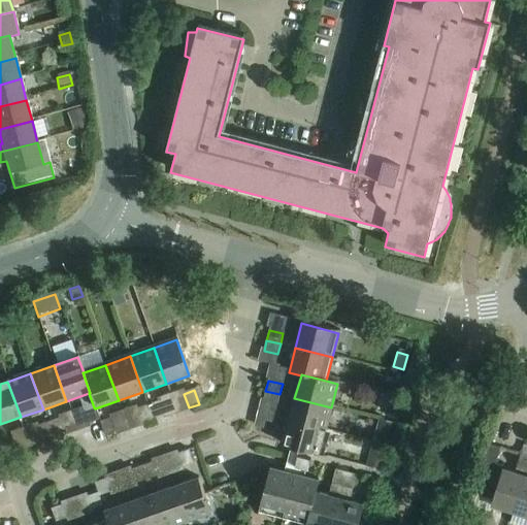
[(280,394),(265,391),(263,401),(276,404),(280,394)]
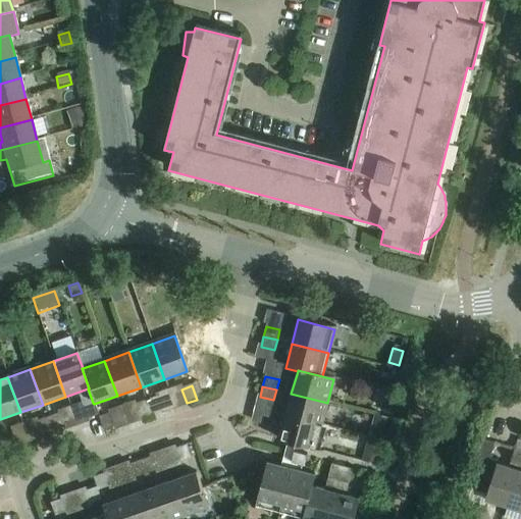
[(291,394),(284,418),(321,427),(327,403),(291,394)]
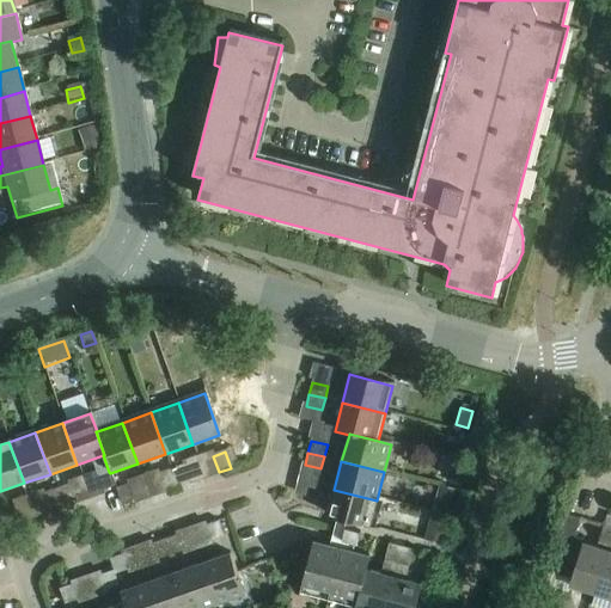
[(182,467),(171,471),(176,486),(188,483),(182,467)]
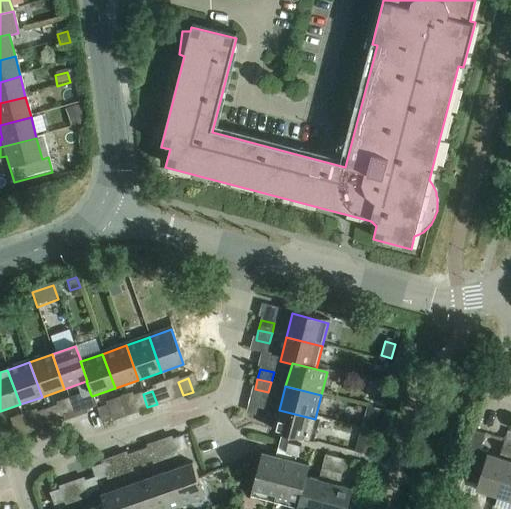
[(147,407),(143,394),(133,398),(138,411),(147,407)]
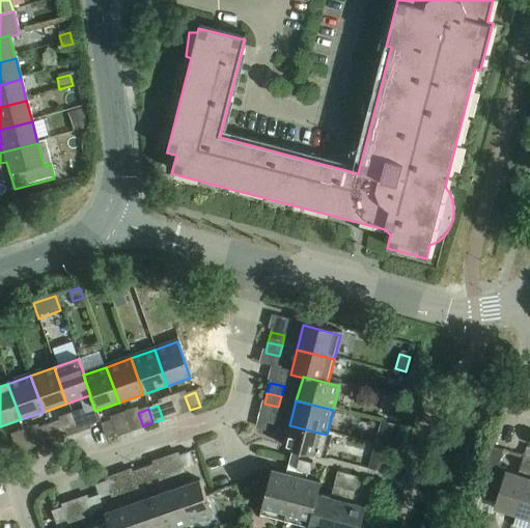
[(95,411),(94,410),(84,414),(89,427),(100,424),(95,411)]
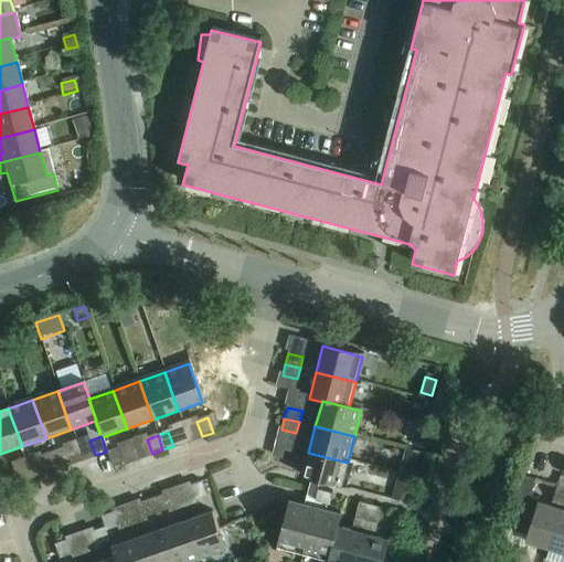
[(62,449),(52,454),(56,468),(67,465),(62,449)]
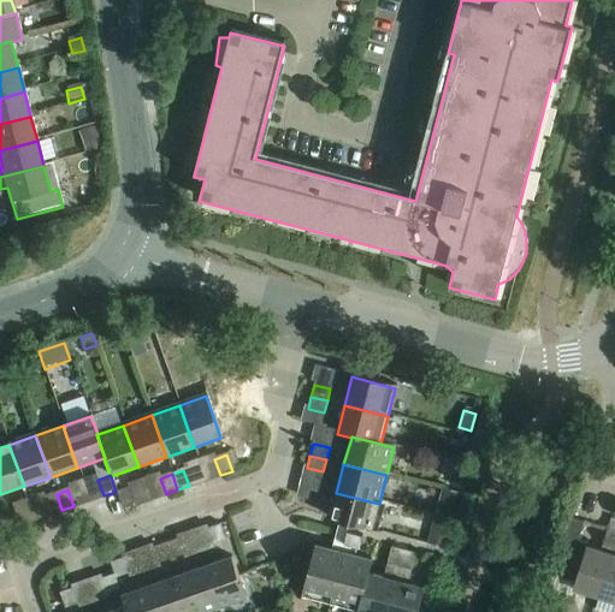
[(116,494),(119,503),(122,510),(134,505),(128,489),(116,494)]
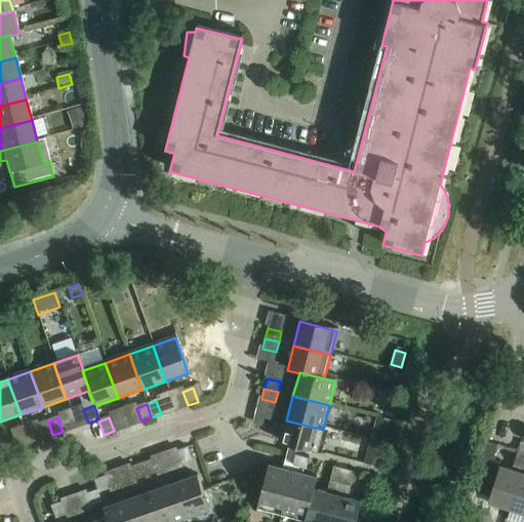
[(323,430),(286,420),(280,444),(316,454),(323,430)]
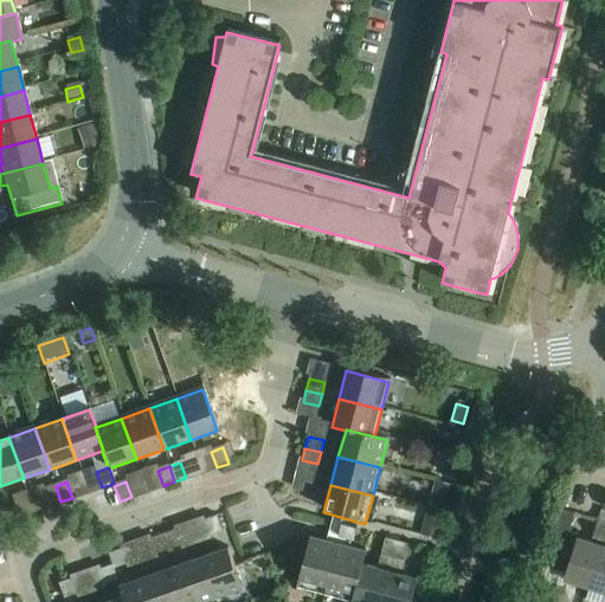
[(60,502),(56,486),(44,490),(50,505),(60,502)]
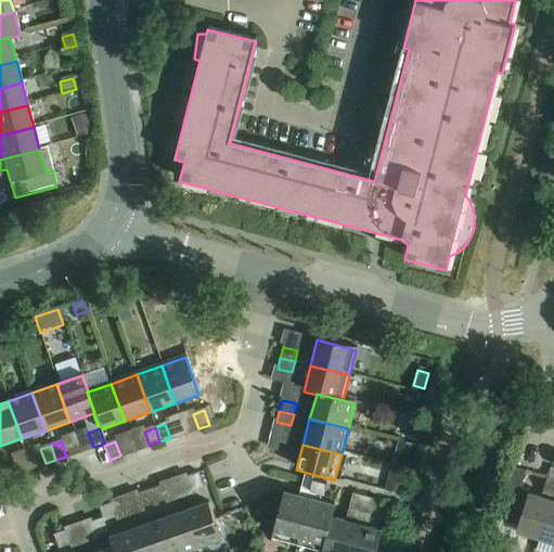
[(396,457),(393,467),(406,471),(408,460),(396,457)]
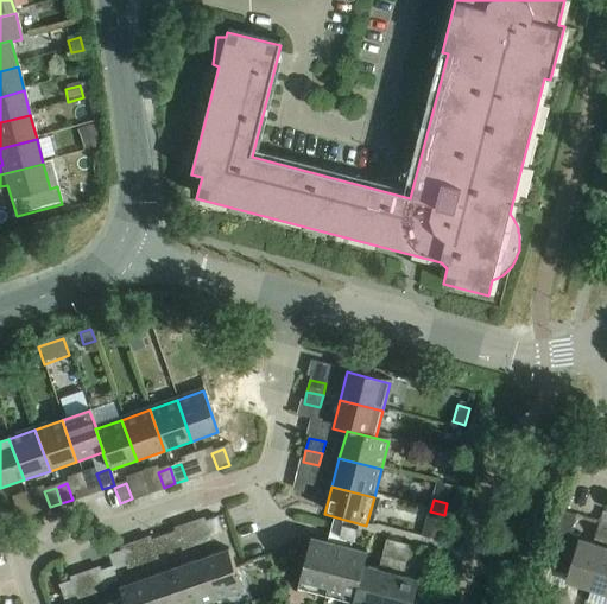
[(564,584),(589,592),(606,536),(606,528),(599,526),(592,546),(577,541),(580,536),(570,533),(575,517),(562,514),(544,568),(567,577),(564,584)]
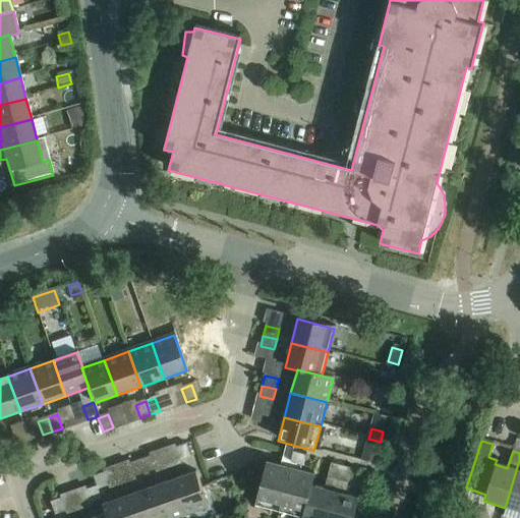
[(372,466),(379,446),(367,443),(361,463),(372,466)]
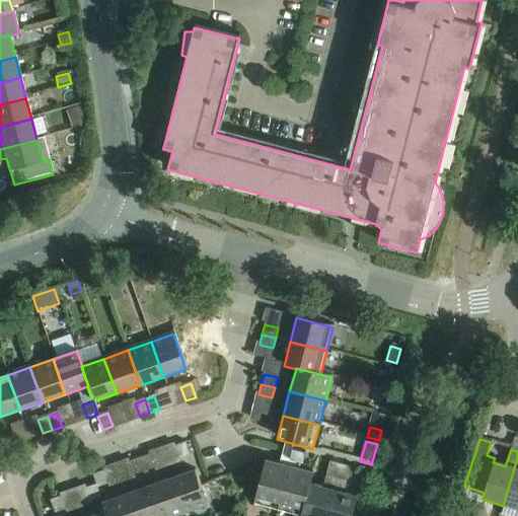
[(174,447),(179,460),(190,457),(185,444),(174,447)]
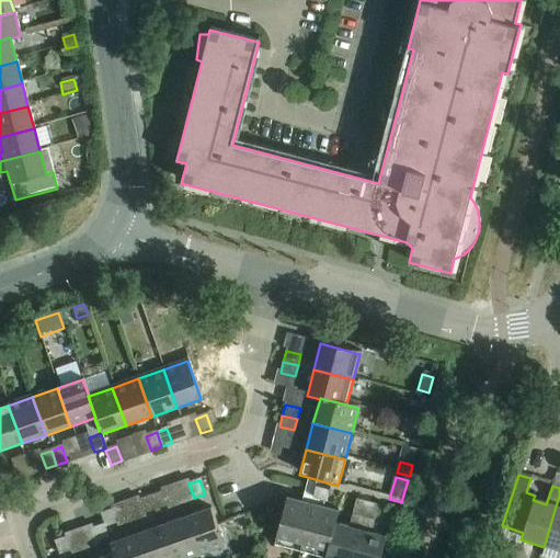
[(160,493),(150,498),(155,512),(166,508),(160,493)]
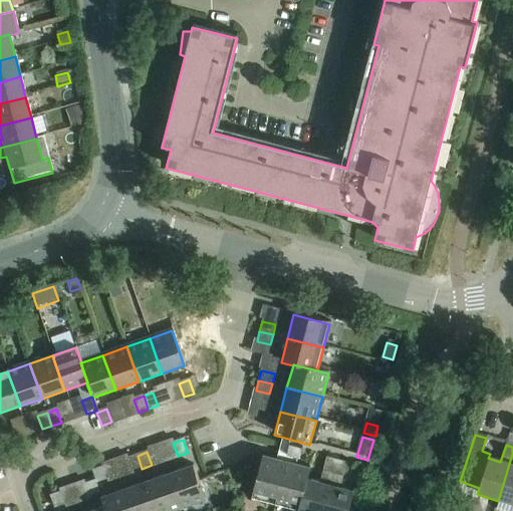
[(512,454),(498,501),(512,505),(512,454)]
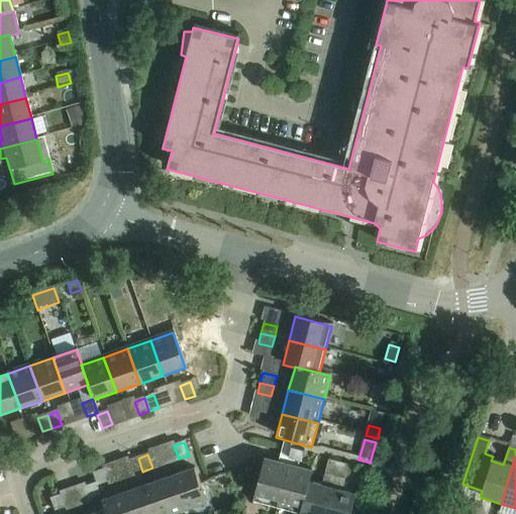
[(142,472),(138,458),(128,461),(132,475),(142,472)]
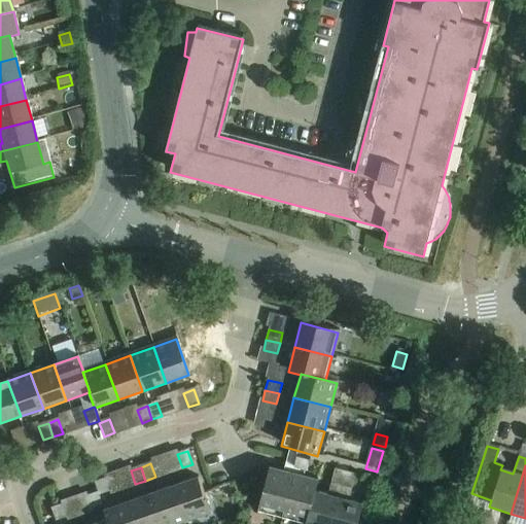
[(257,510),(282,516),(293,475),(269,468),(257,510)]
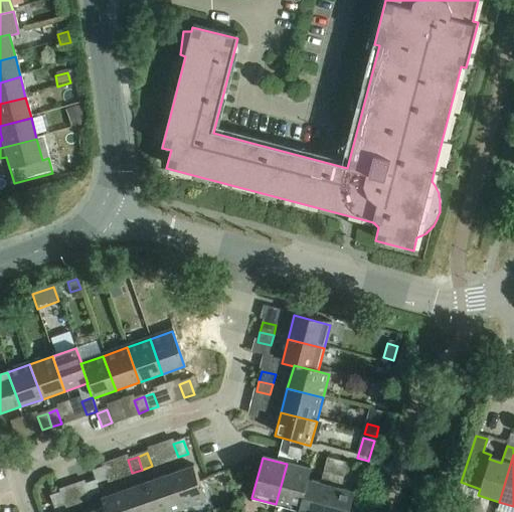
[(323,474),(333,477),(337,463),(326,460),(323,474)]
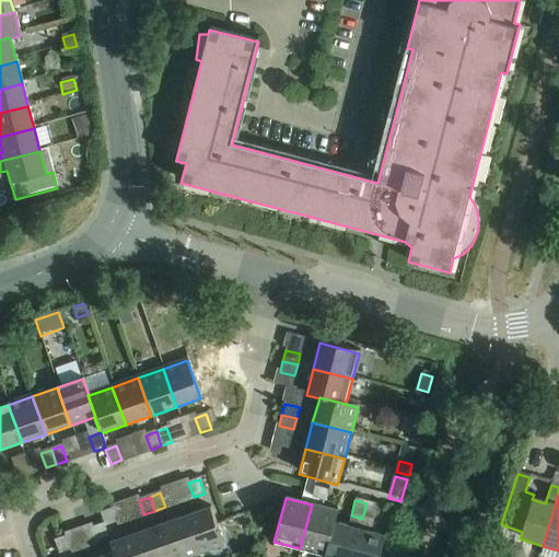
[(367,503),(362,519),(373,521),(376,507),(367,503)]
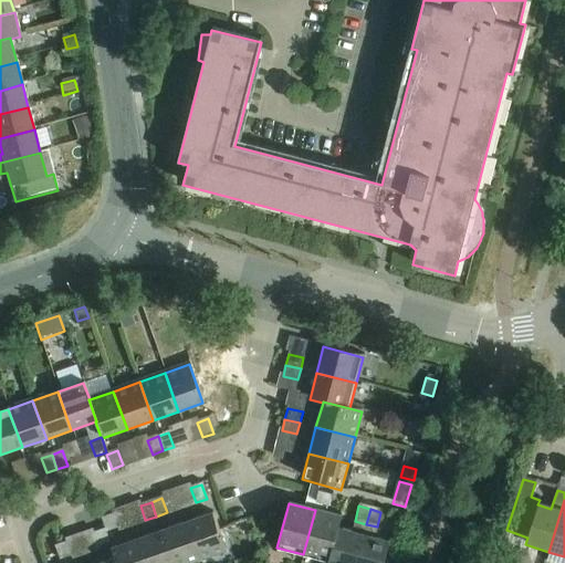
[(303,554),(328,561),(337,530),(341,518),(315,510),(303,554)]
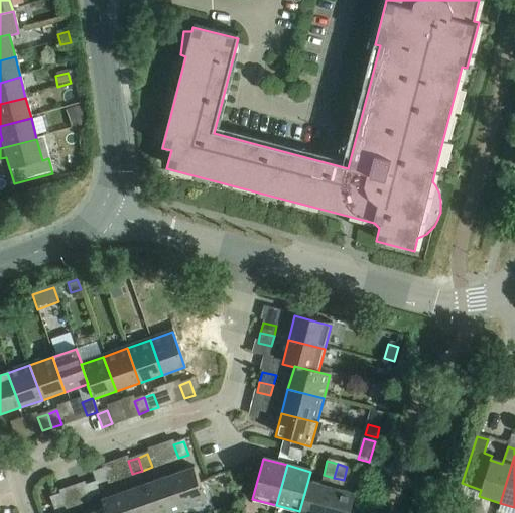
[(194,469),(170,477),(182,512),(206,504),(194,469)]
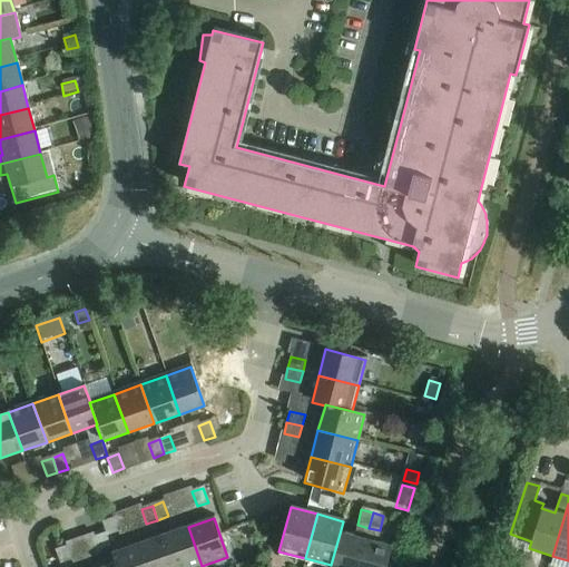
[(101,524),(105,534),(106,538),(107,538),(117,534),(113,519),(101,524)]
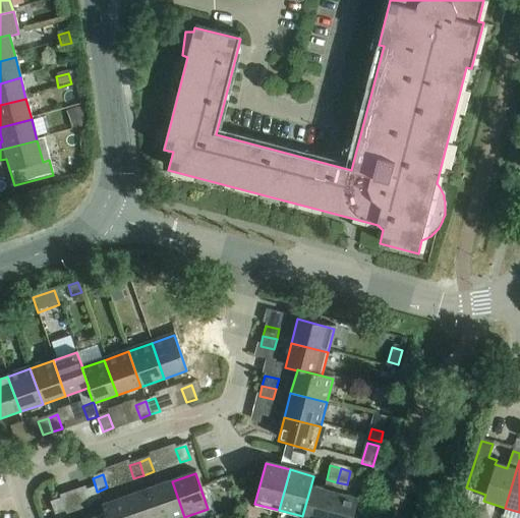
[(172,481),(149,490),(159,517),(184,517),(172,481)]
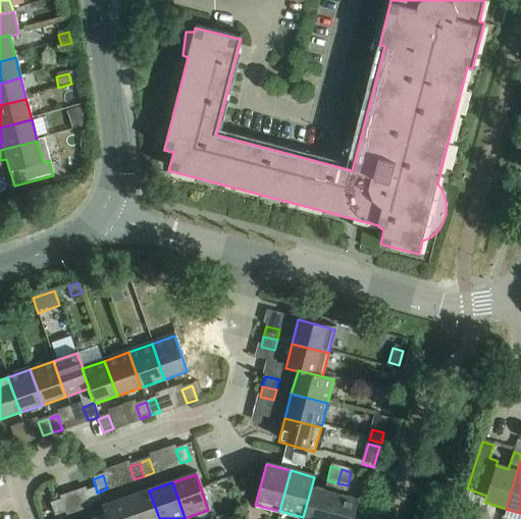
[(96,488),(86,492),(91,506),(101,502),(98,492),(97,492),(96,488)]
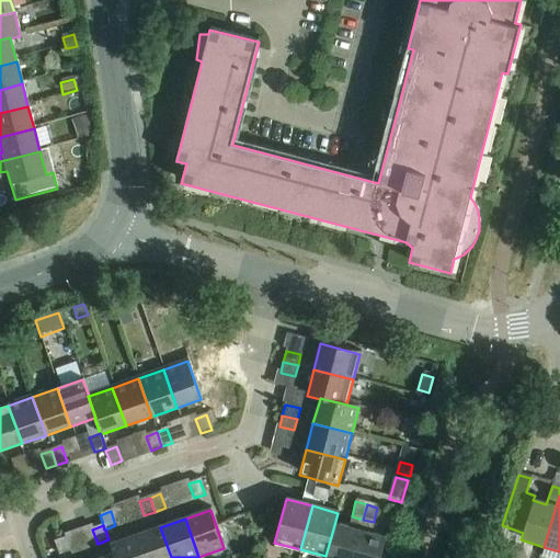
[(352,557),(360,532),(334,525),(326,556),(324,557),(352,557)]
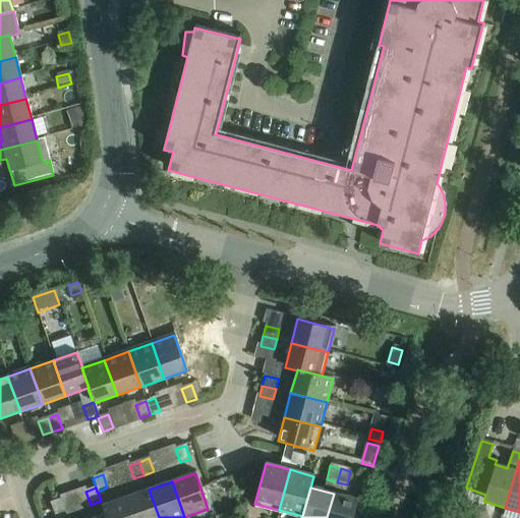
[(159,517),(149,490),(126,498),(132,517),(159,517)]
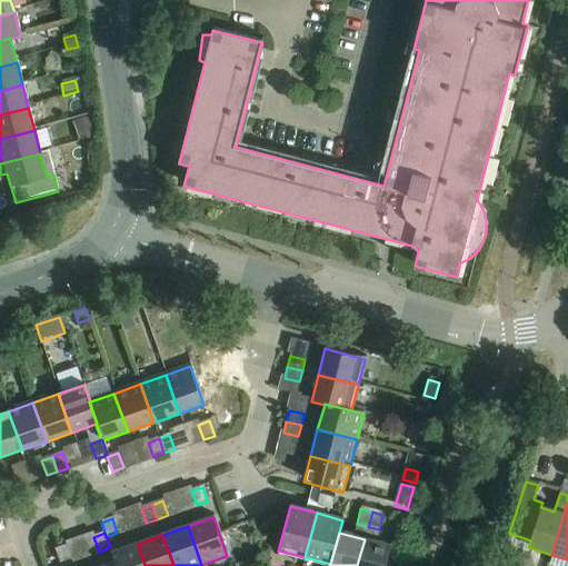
[(365,539),(357,565),(386,565),(391,546),(365,539)]
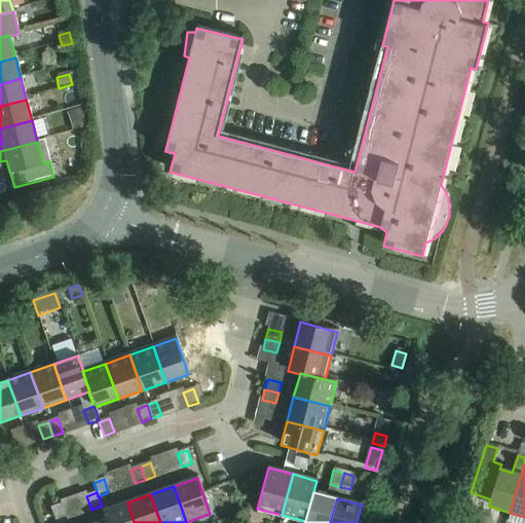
[(103,511),(106,521),(107,520),(107,522),(134,522),(127,502),(103,511)]
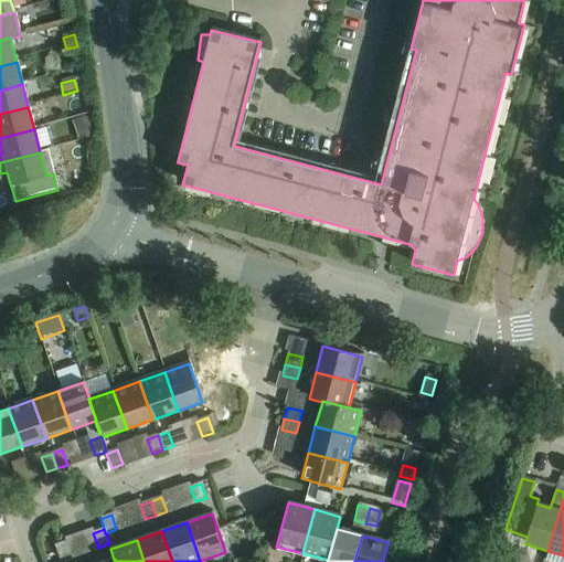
[(70,558),(65,543),(54,547),(59,561),(70,558)]
